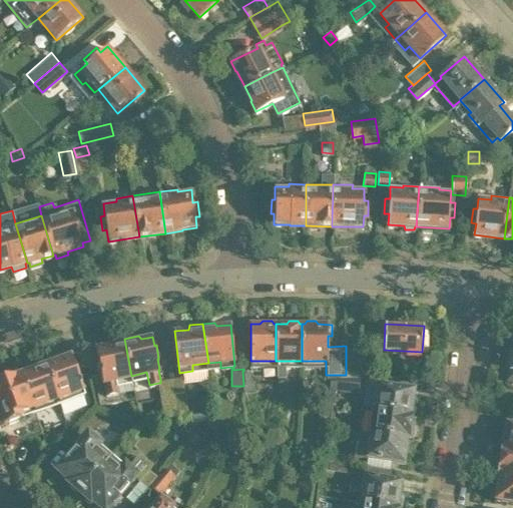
[(131,376),(124,339),(111,342),(109,345),(96,348),(98,358),(97,358),(99,372),(101,372),(102,379),(95,380),(98,396),(106,394),(107,401),(134,395),(131,376)]
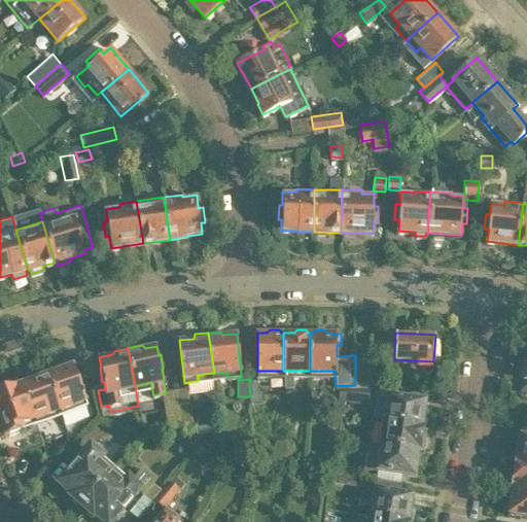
[(369,386),(369,381),(380,381),(380,361),(369,361),(369,357),(355,357),(355,385),(369,386)]
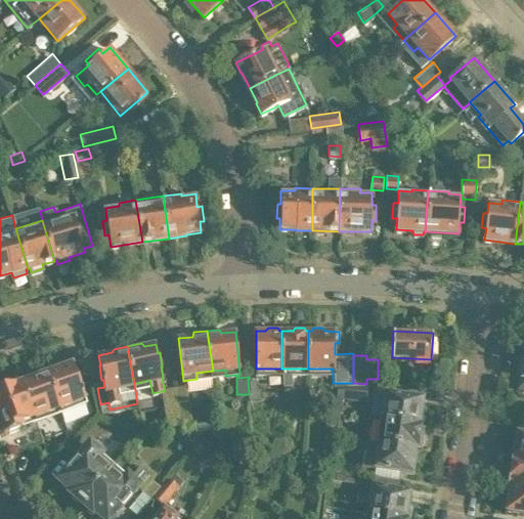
[(46,368),(59,406),(73,402),(75,407),(87,403),(73,361),(62,365),(61,362),(46,368)]
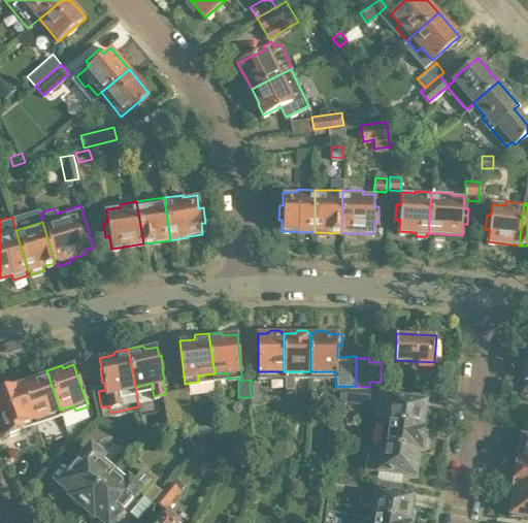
[(23,383),(35,419),(60,410),(46,370),(31,377),(32,380),(23,383)]
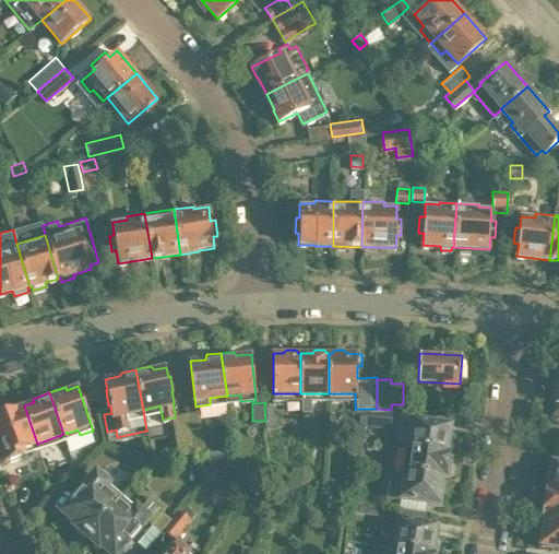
[(274,403),(265,404),(264,404),(265,421),(264,421),(264,425),(275,425),(275,424),(280,424),(280,414),(274,413),(274,403)]
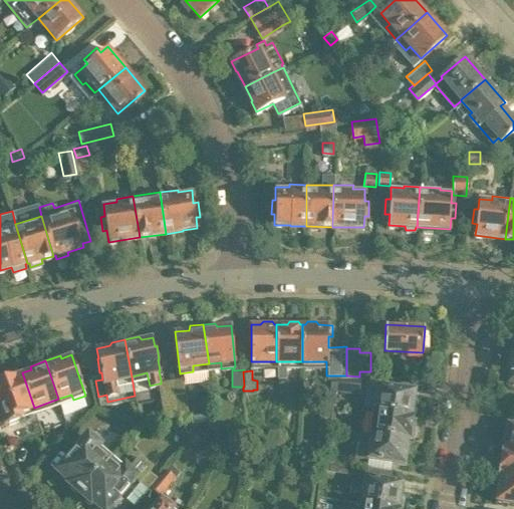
[(0,408),(5,424),(22,418),(21,413),(34,408),(22,372),(16,374),(15,371),(0,376),(0,408)]
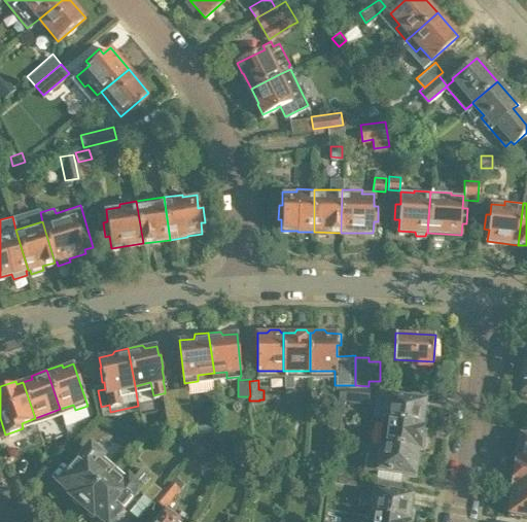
[(332,412),(342,413),(343,397),(369,401),(369,386),(355,385),(341,385),(335,385),(332,412)]
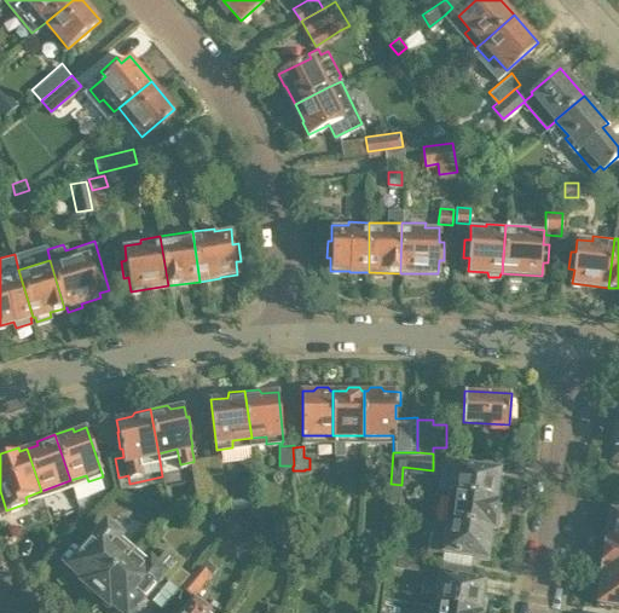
[(207,455),(207,456),(210,474),(224,473),(221,454),(207,455)]
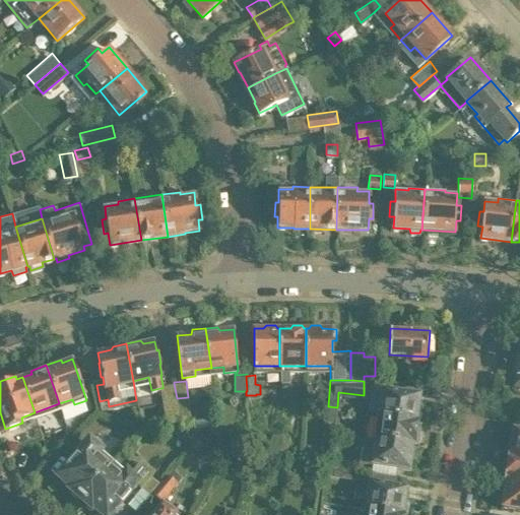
[(180,421),(177,398),(174,383),(163,385),(163,388),(160,388),(166,423),(168,423),(180,421)]
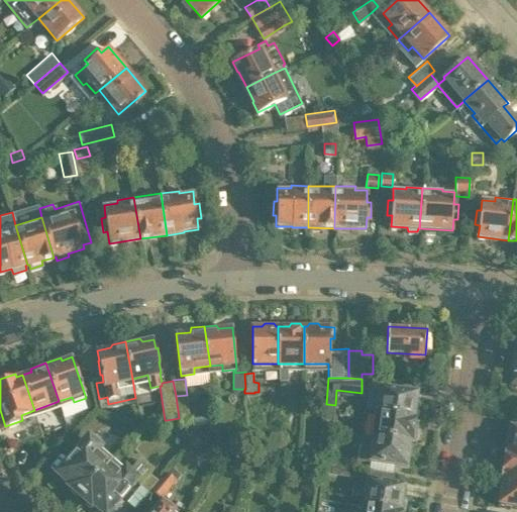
[(377,411),(414,417),(414,415),(417,413),(418,406),(415,403),(417,391),(381,386),(377,411)]
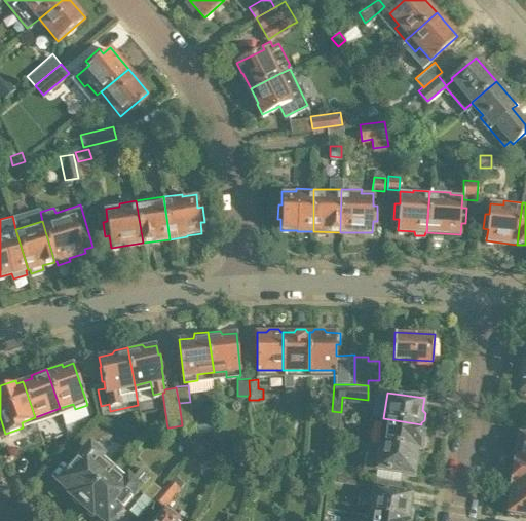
[(57,434),(67,430),(61,412),(37,421),(40,429),(45,426),(47,433),(51,431),(57,434)]
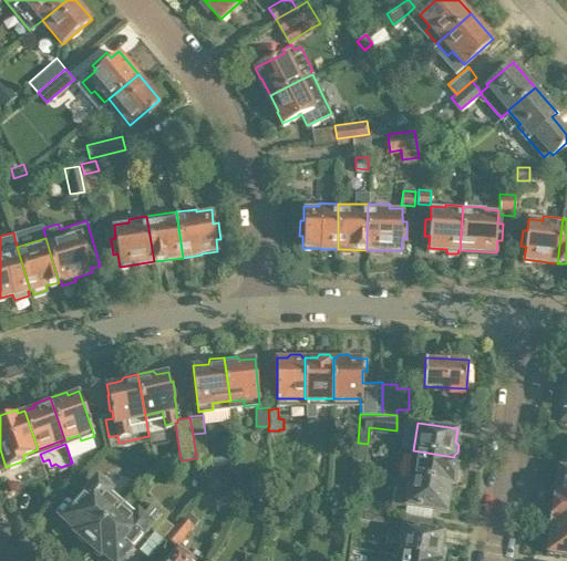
[(454,457),(413,450),(410,478),(450,484),(450,481),(452,481),(452,479),(455,476),(456,469),(453,465),(454,457)]
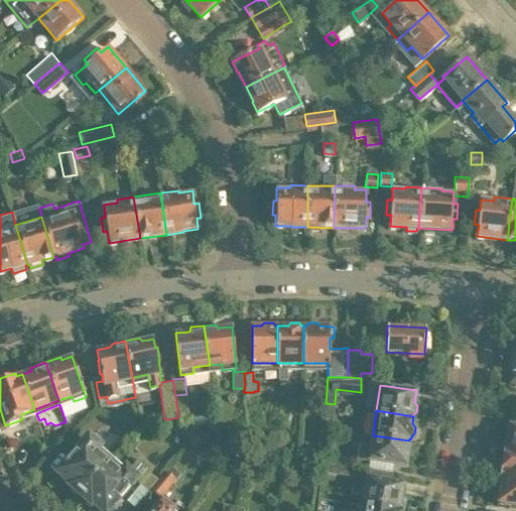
[(504,445),(506,448),(506,451),(515,452),(515,424),(510,424),(508,436),(505,437),(504,445)]
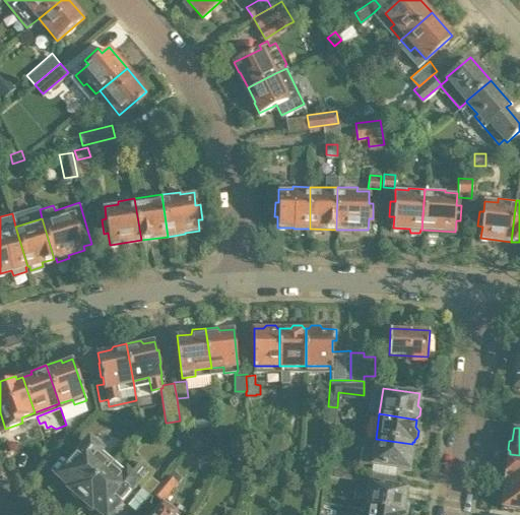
[(76,495),(79,495),(82,497),(114,459),(89,438),(57,475),(71,487),(70,491),(76,495)]
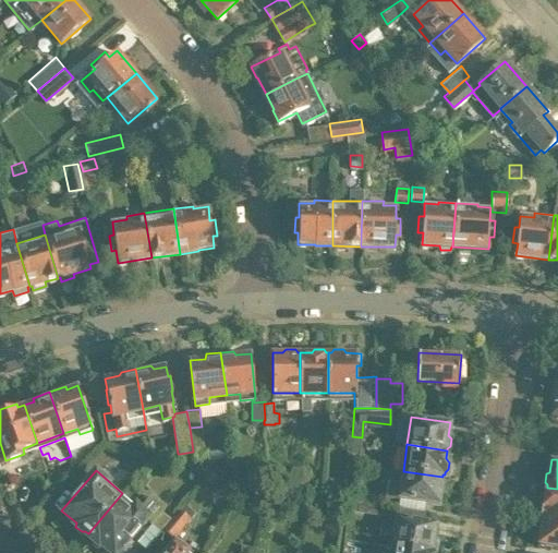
[(443,477),(403,471),(401,482),(388,481),(386,495),(399,497),(439,503),(440,491),(445,489),(446,480),(443,477)]
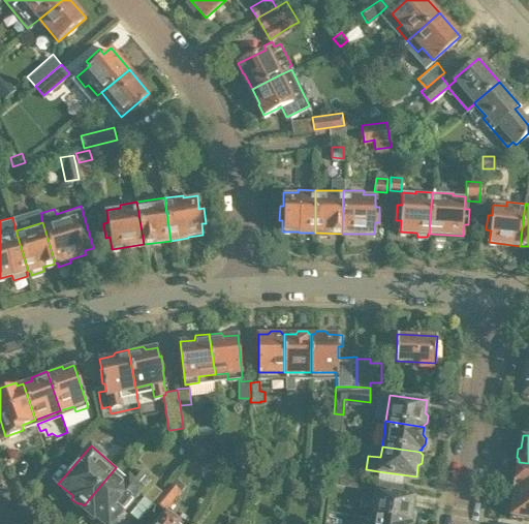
[(528,463),(519,462),(518,462),(517,470),(512,472),(511,480),(515,483),(515,487),(516,487),(516,488),(528,489),(528,463)]
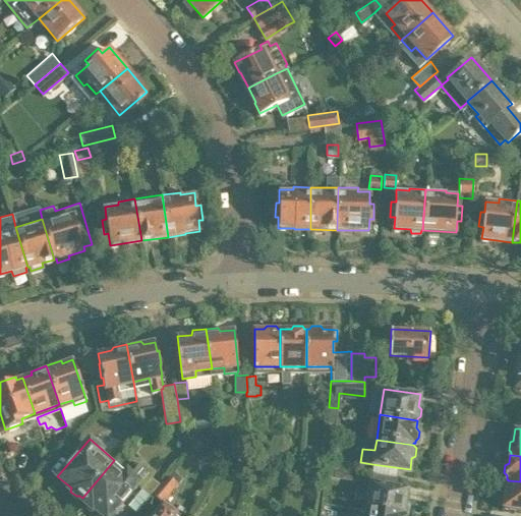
[(329,459),(328,465),(342,467),(343,460),(329,459)]
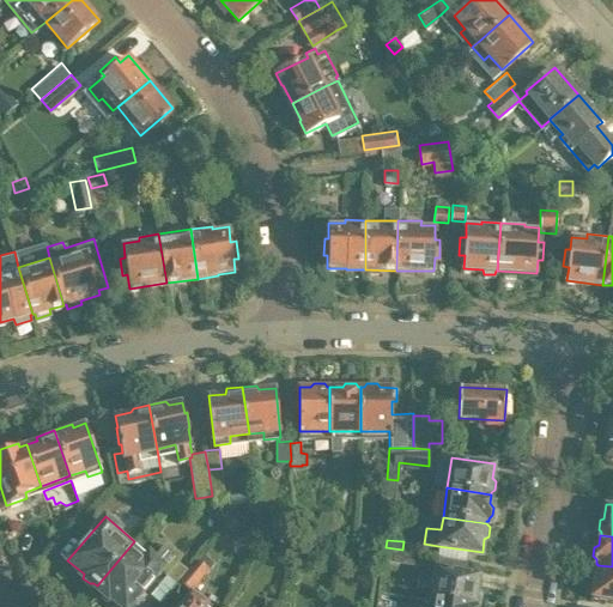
[(97,586),(101,588),(101,593),(107,599),(111,598),(121,606),(128,606),(164,568),(168,570),(167,572),(177,581),(188,566),(178,558),(178,557),(182,553),(168,541),(157,554),(152,551),(150,554),(134,541),(97,586)]
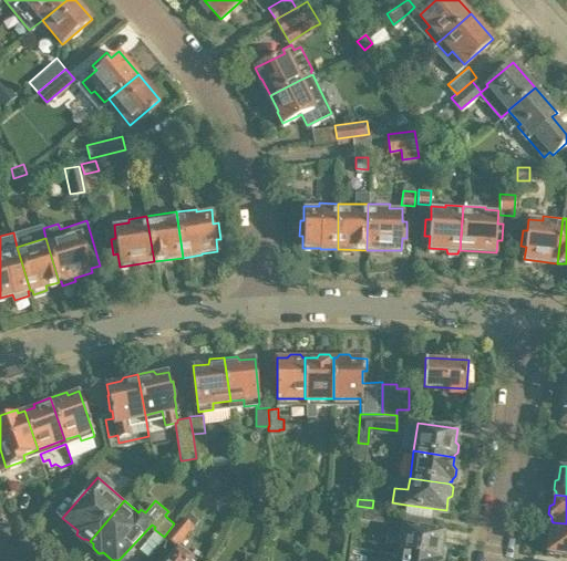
[(372,508),(357,506),(356,513),(370,516),(372,508)]
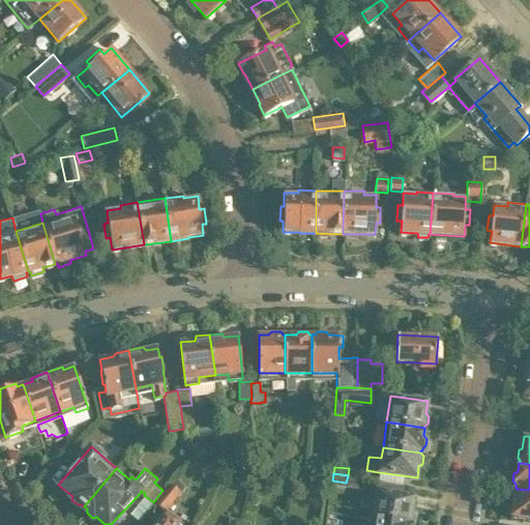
[(175,475),(155,501),(167,511),(180,491),(186,485),(175,475)]
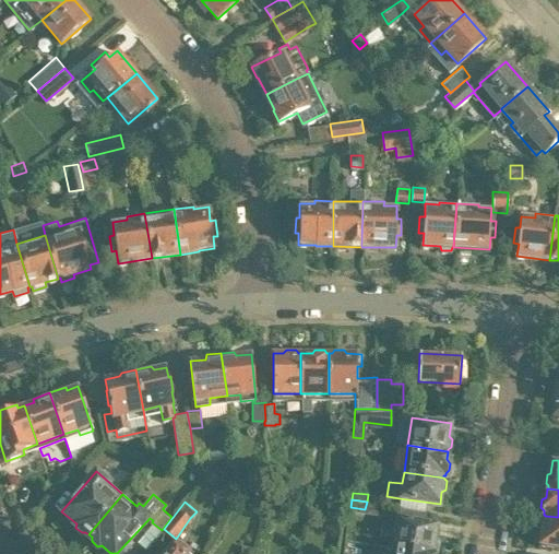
[(399,507),(393,545),(432,551),(432,550),(437,546),(438,540),(435,535),(437,523),(424,521),(425,511),(399,507)]
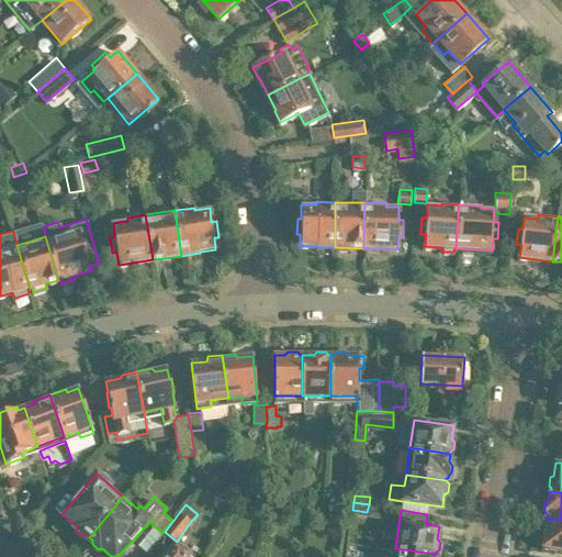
[(561,520),(548,519),(547,522),(543,523),(541,532),(544,535),(543,546),(561,548),(561,520)]
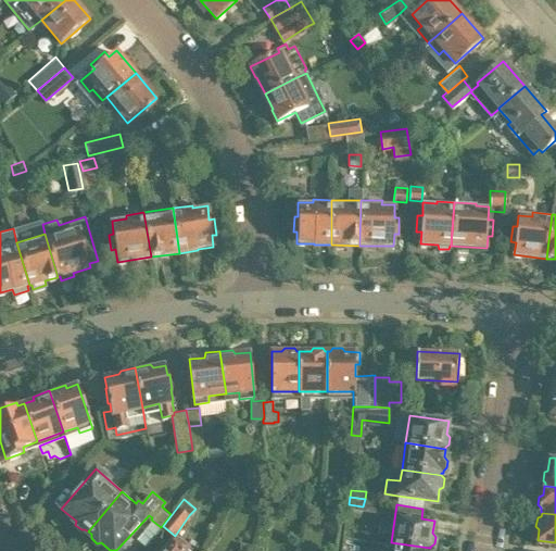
[(164,550),(191,550),(174,538),(164,550)]
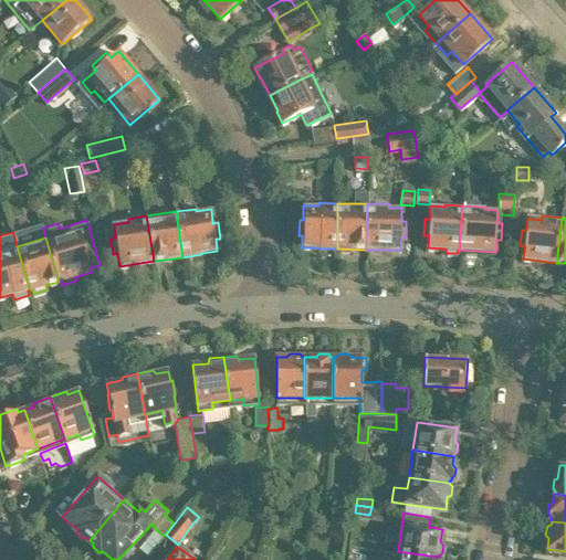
[(255,559),(258,549),(243,547),(240,559),(255,559)]
